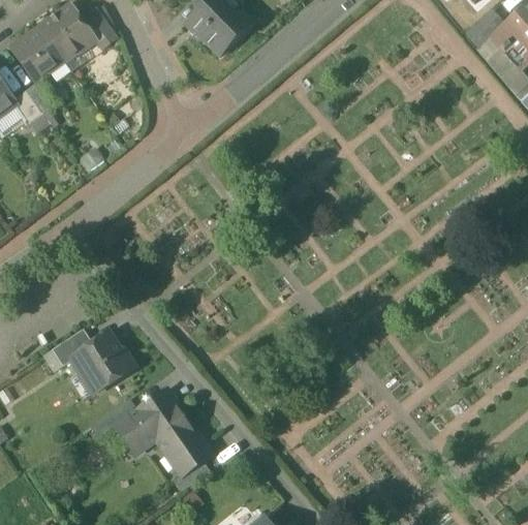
[(189,0),(176,13),(184,23),(205,3),(202,0),(189,0)]
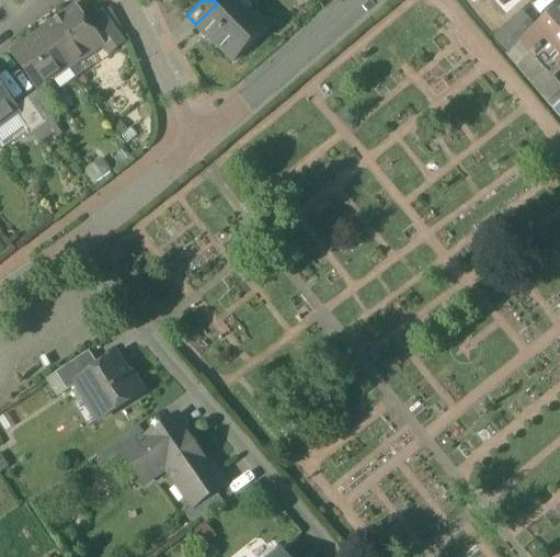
[(206,33),(232,59),(267,24),(252,8),(246,14),(231,0),(220,0),(217,3),(195,24),(205,34),(206,33)]
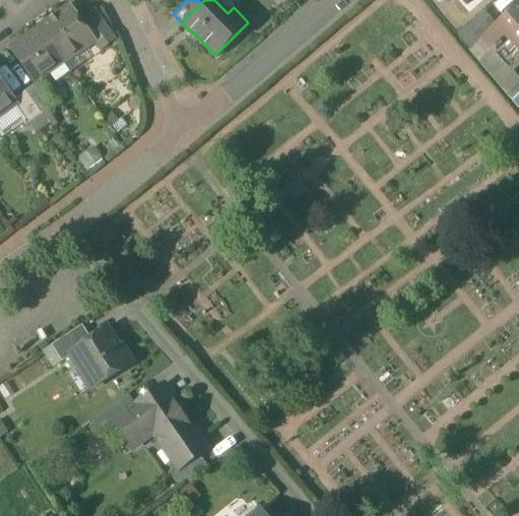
[(482,35),(507,62),(518,51),(518,1),(496,22),(492,26),(482,35)]
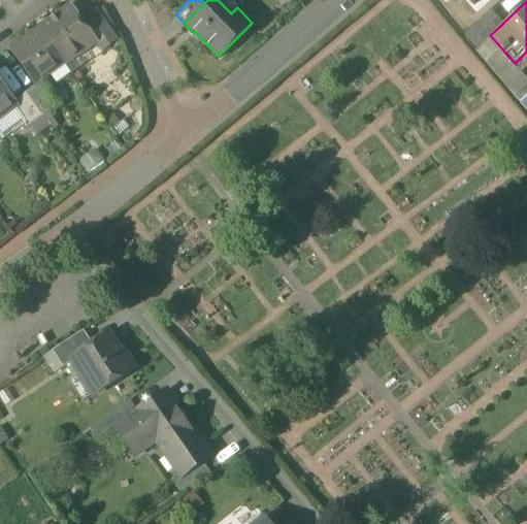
[(69,4),(38,26),(64,62),(65,61),(63,58),(75,48),(78,52),(94,40),(95,40),(79,19),(69,4)]
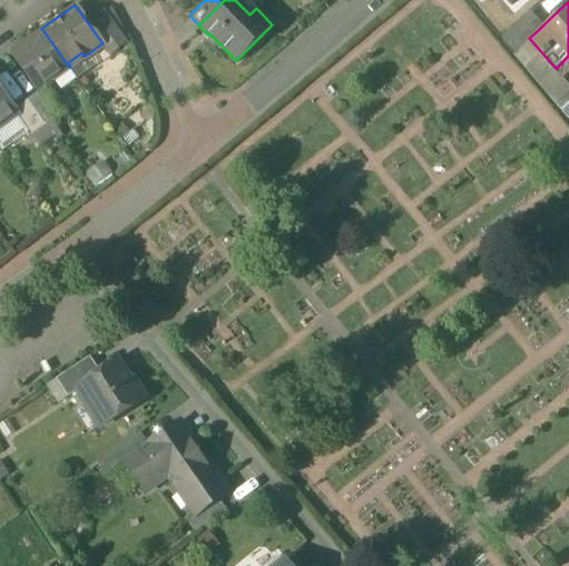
[(529,8),(525,12),(539,29),(543,25),(529,8)]
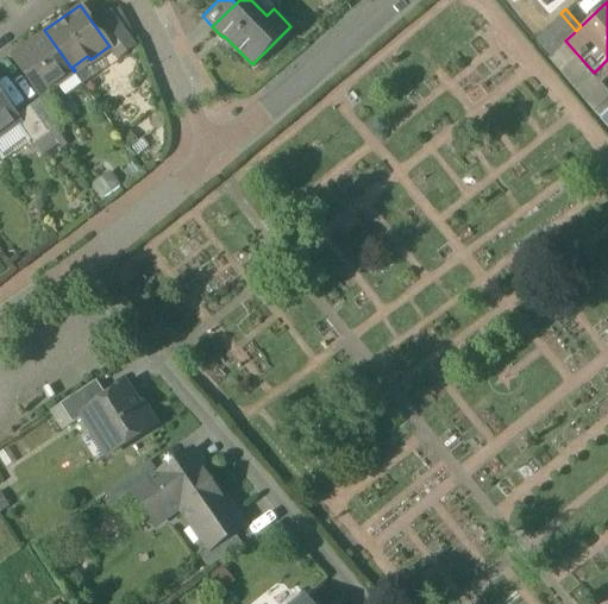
[(108,46),(113,52),(126,43),(105,13),(92,21),(110,46),(108,46)]
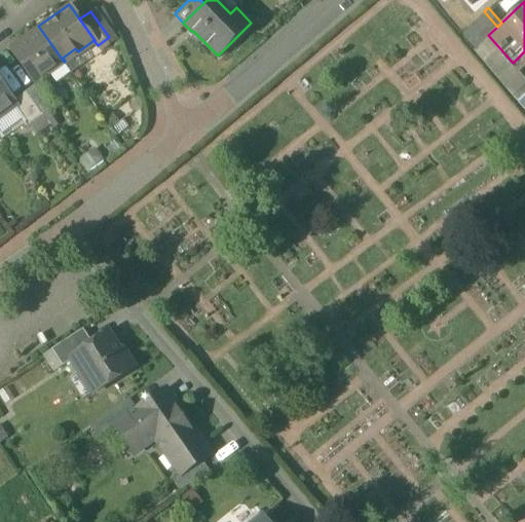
[(488,35),(497,27),(484,11),(460,32),(474,47),(488,35)]
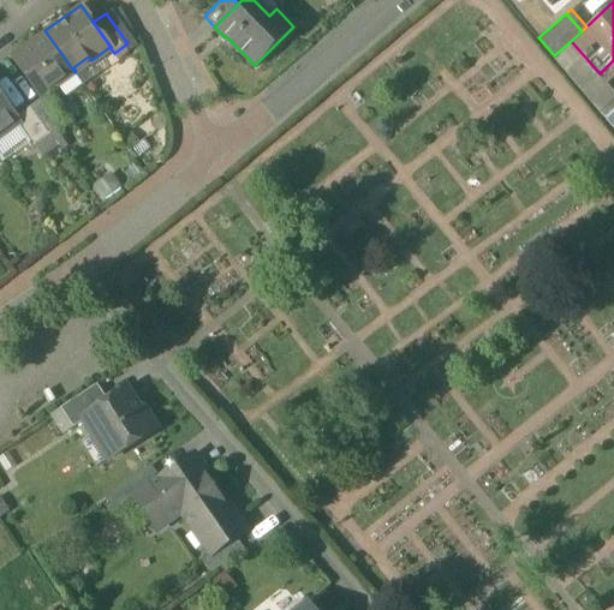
[(72,73),(75,72),(45,30),(11,54),(41,96),(43,95),(58,84),(60,83),(57,78),(70,69),(72,73)]
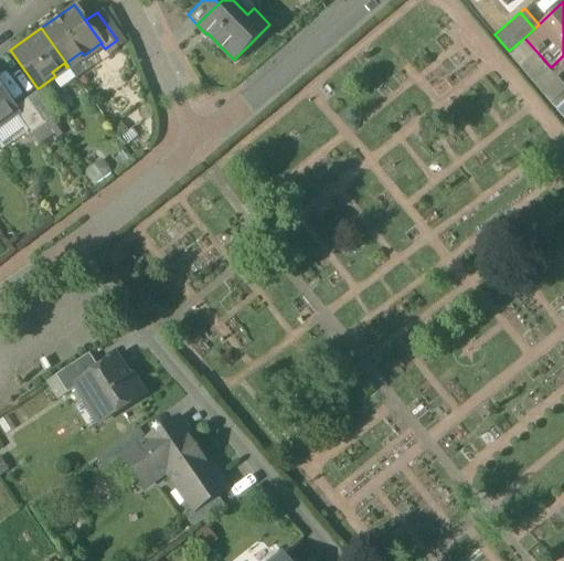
[(551,67),(524,38),(509,51),(540,88),(557,75),(551,67)]
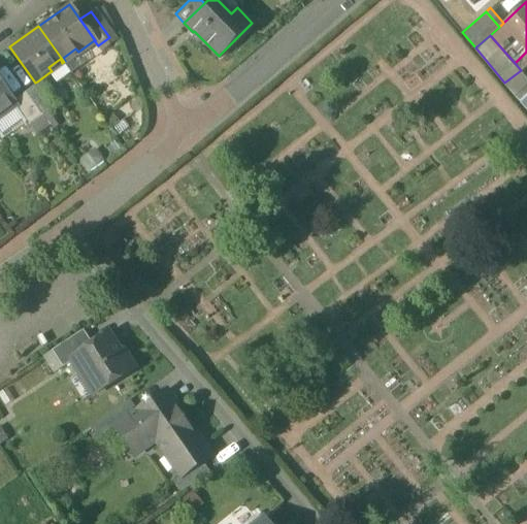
[(84,60),(78,52),(75,48),(63,58),(65,61),(64,62),(70,70),(84,60)]
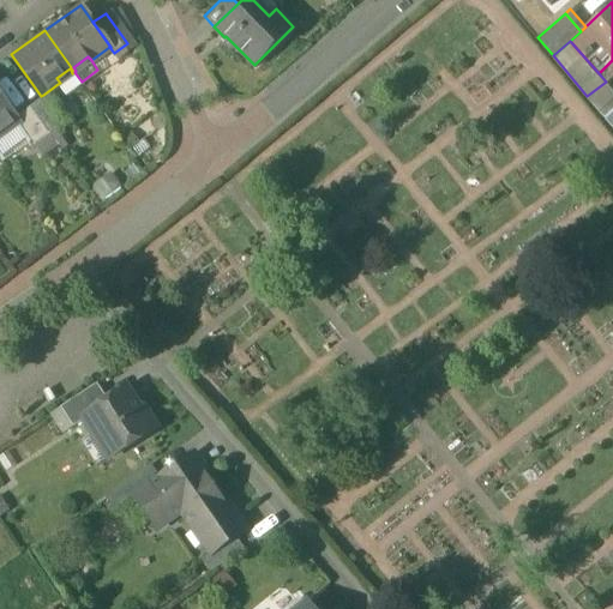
[(60,83),(72,73),(70,68),(56,78),(60,83)]
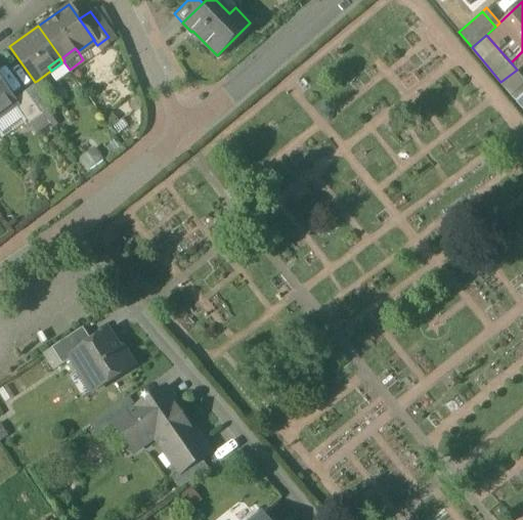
[(61,62),(51,71),(49,72),(56,80),(70,70),(63,61),(61,62)]
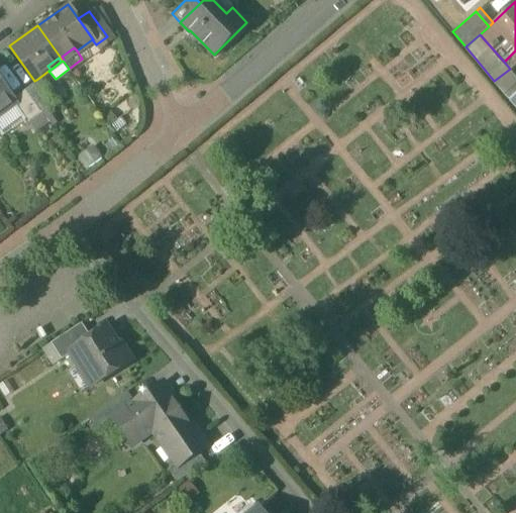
[(515,88),(515,75),(510,69),(494,81),(507,97),(515,88)]
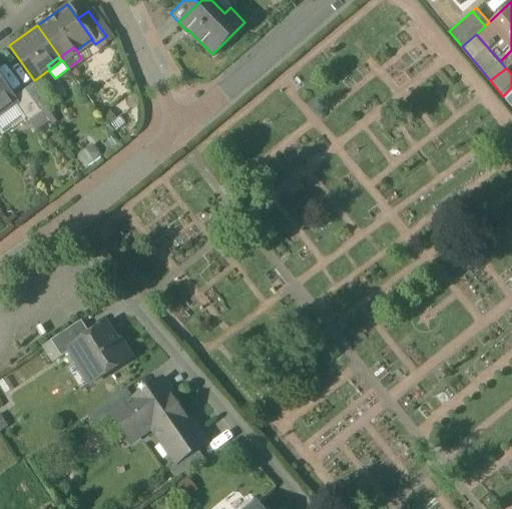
[(0,109),(13,100),(15,99),(12,95),(4,85),(4,81),(0,75),(0,109)]
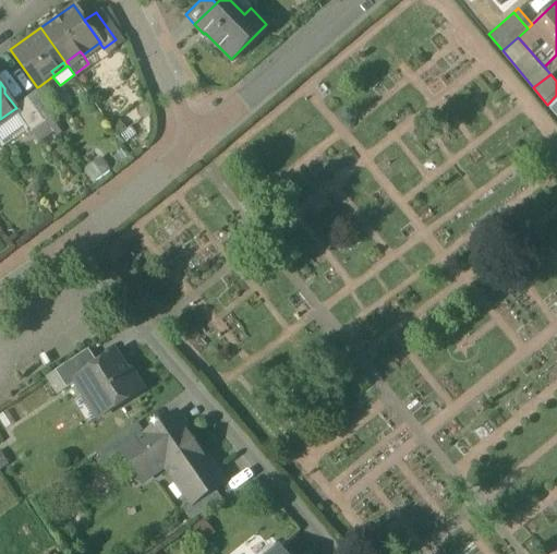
[(37,87),(26,95),(13,104),(16,108),(14,109),(25,123),(29,130),(45,119),(57,110),(39,86),(37,87)]
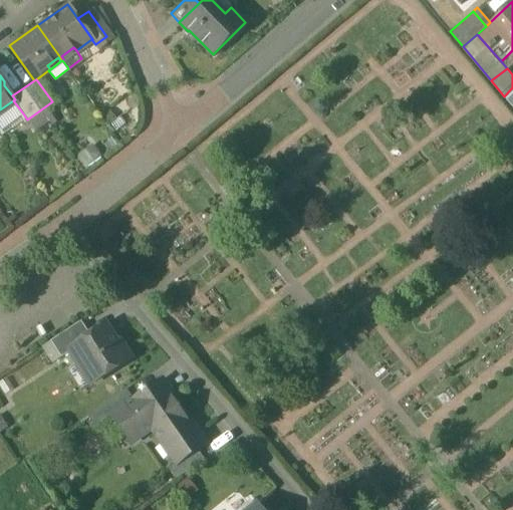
[(512,87),(504,96),(512,106),(512,87)]
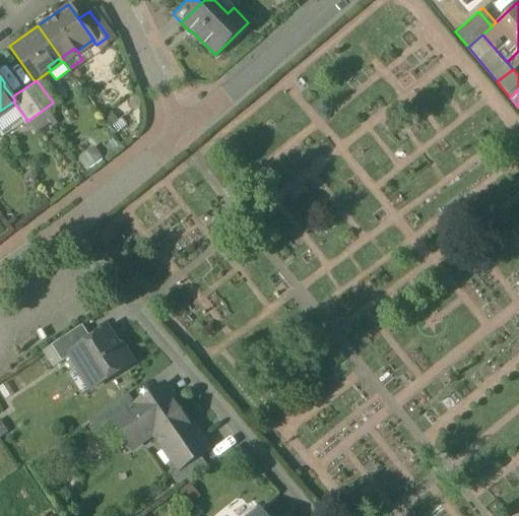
[(13,102),(0,111),(0,131),(23,115),(13,102)]
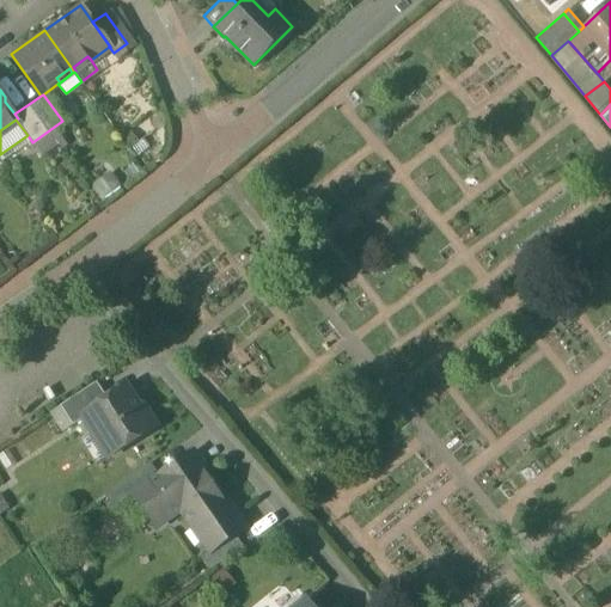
[(49,130),(32,142),(41,154),(57,142),(49,130)]
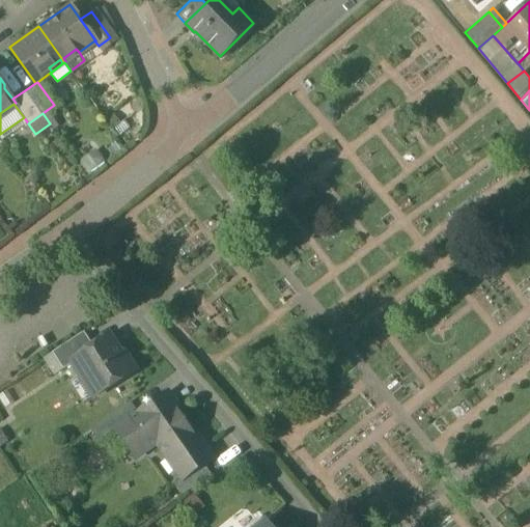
[(94,146),(77,160),(86,173),(104,160),(94,146)]
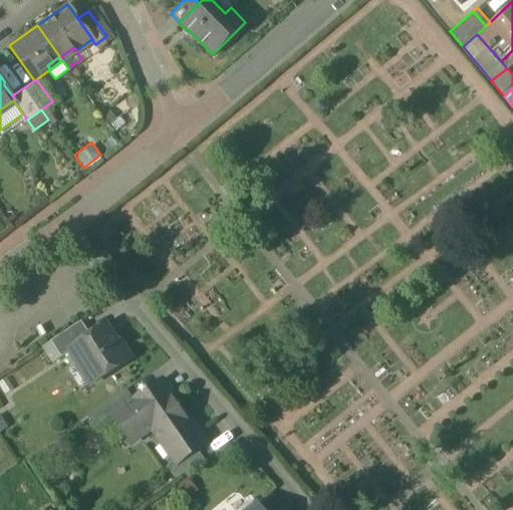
[(49,339),(60,355),(69,349),(68,348),(90,334),(80,319),(49,339)]
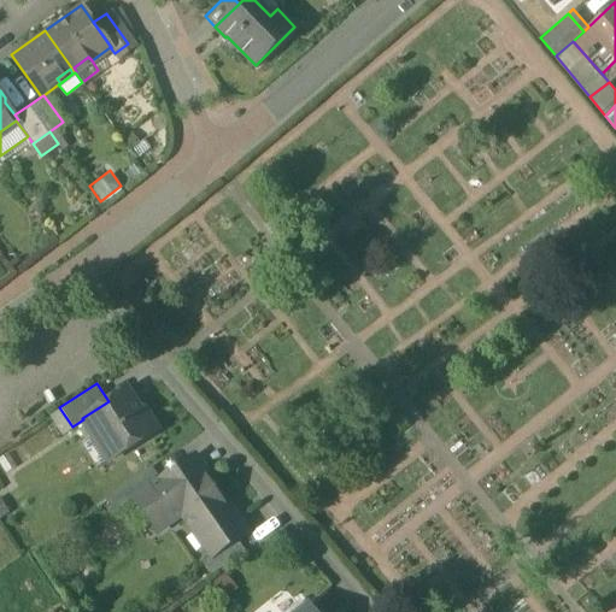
[(101,429),(117,453),(157,429),(144,409),(140,410),(127,389),(109,401),(82,418),(83,419),(92,433),(93,434),(101,429)]
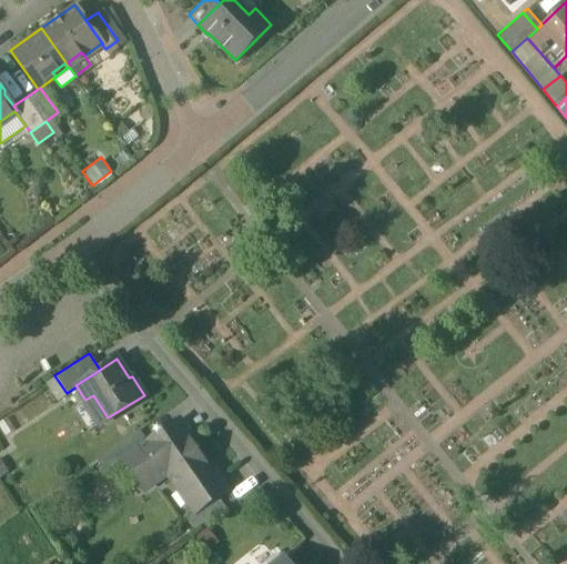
[(57,400),(67,393),(54,375),(44,381),(57,400)]
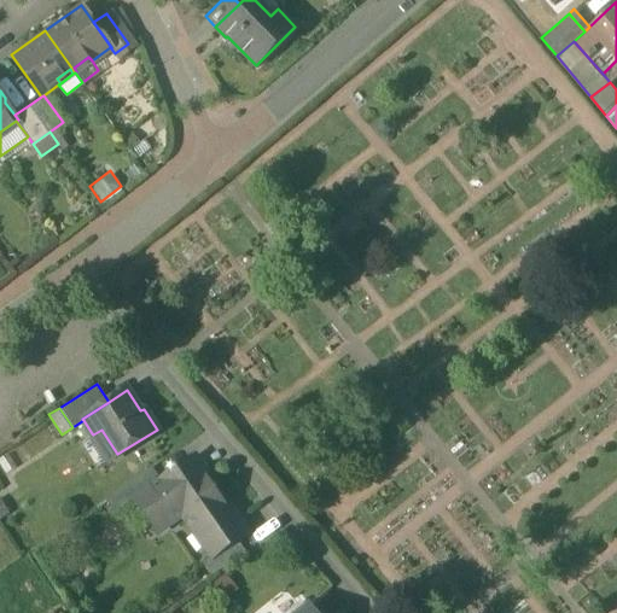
[(102,430),(93,435),(109,460),(117,454),(102,430)]
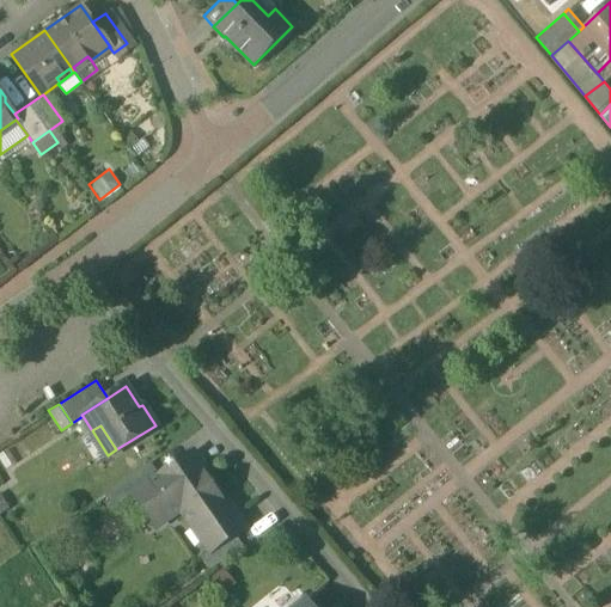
[(95,463),(108,455),(92,430),(91,429),(78,436),(95,463)]
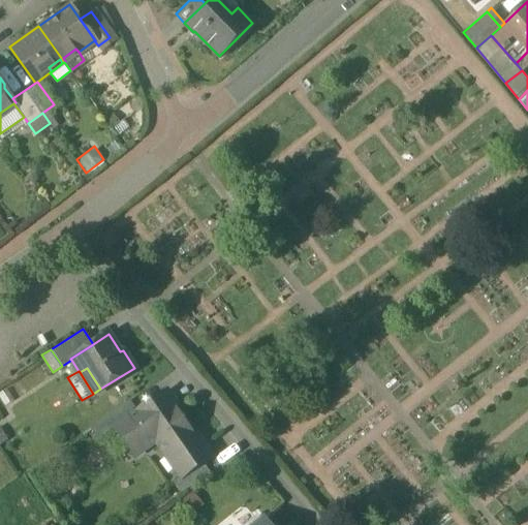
[(157,440),(182,475),(203,461),(211,456),(165,390),(136,409),(114,425),(133,454),(154,440),(157,440)]
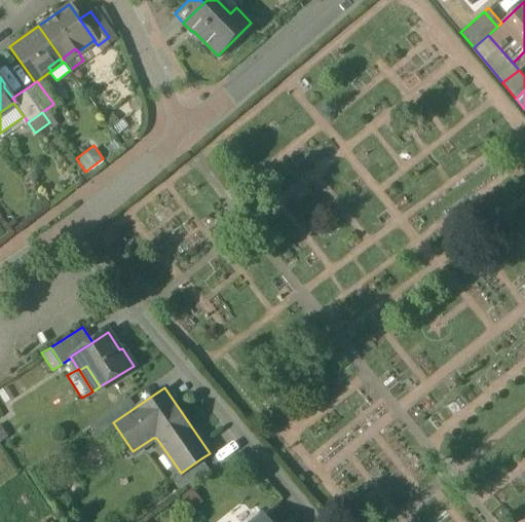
[(113,422),(136,407),(128,396),(87,423),(95,435),(113,422)]
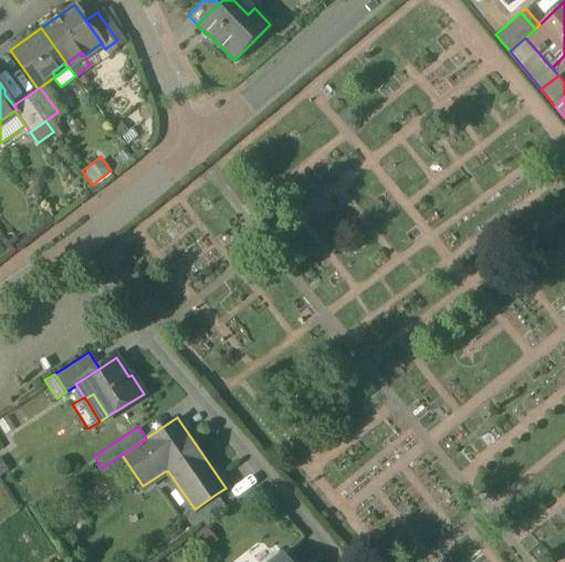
[(217,493),(195,509),(186,516),(194,527),(225,505),(217,493)]
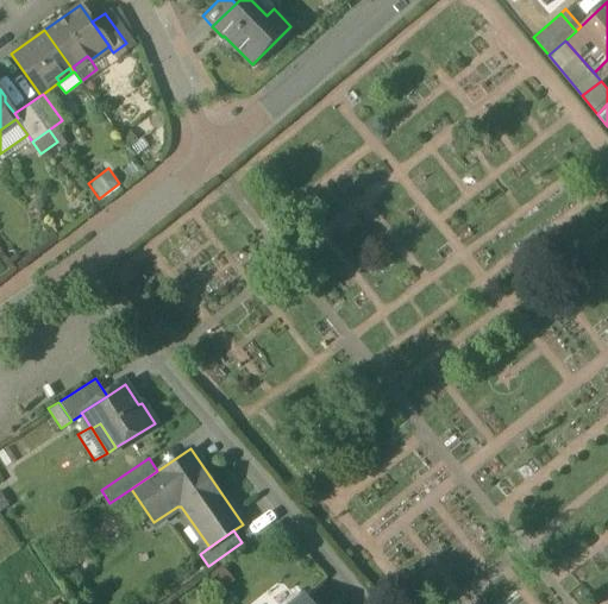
[(220,562),(207,573),(221,590),(234,579),(220,562)]
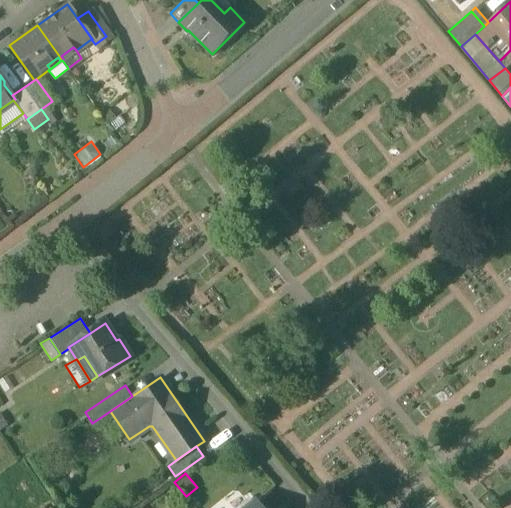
[(246,507),(255,501),(250,495),(233,507),(246,507)]
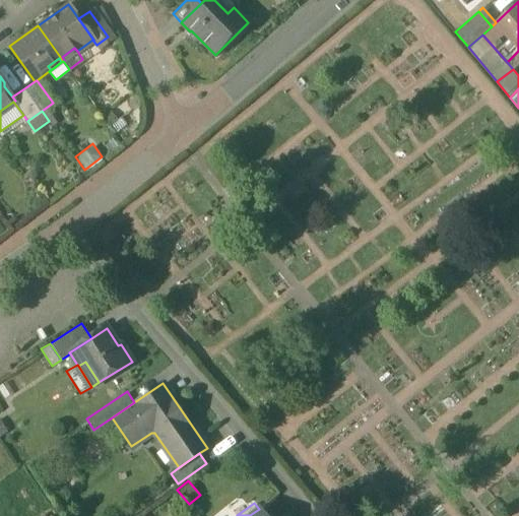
All buildings are outlined.
